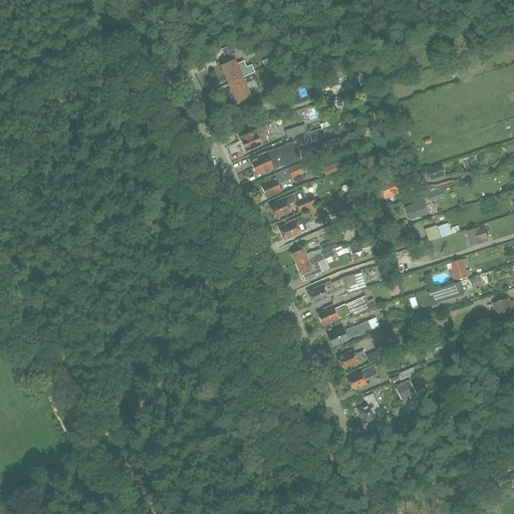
[(278,61),(276,55),(269,58),(271,64),(278,61)]
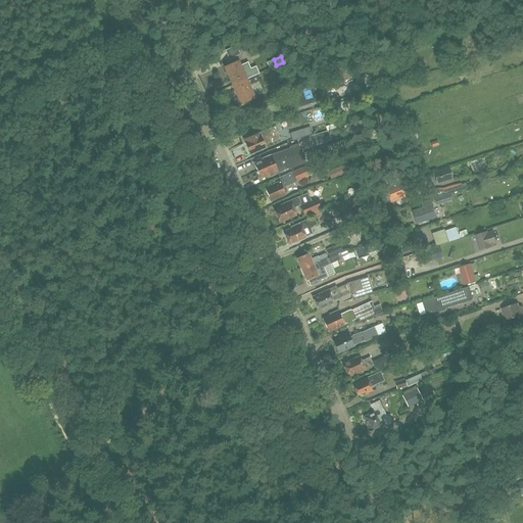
[(240,65),(238,61),(225,67),(233,86),(257,75),(259,74),(255,66),(250,68),(248,62),(240,65)]
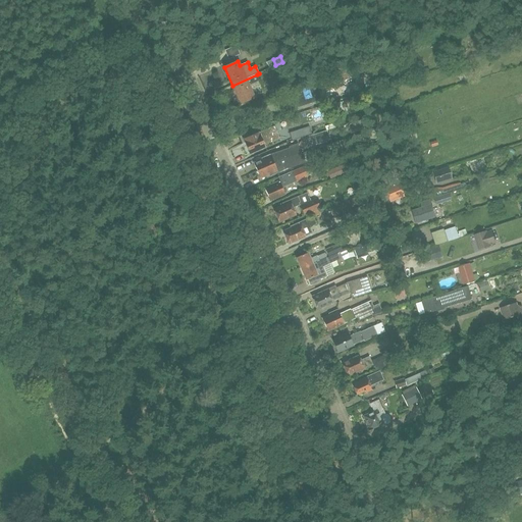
[(257,74),(232,86),(242,104),(254,98),(248,86),(254,83),(253,82),(259,80),(257,74)]
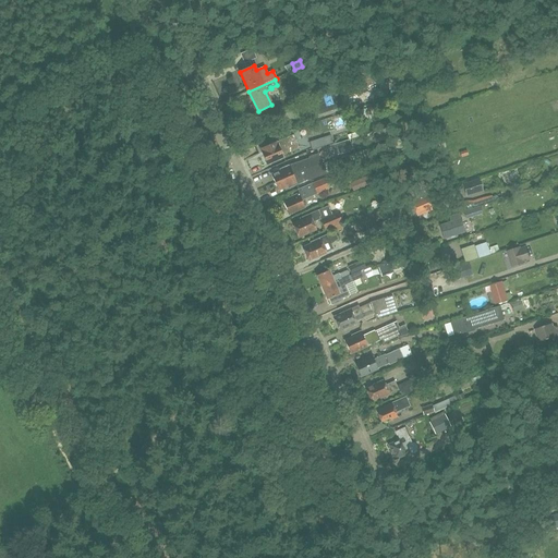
[(353,112),(355,123),(372,119),(368,108),(353,112)]
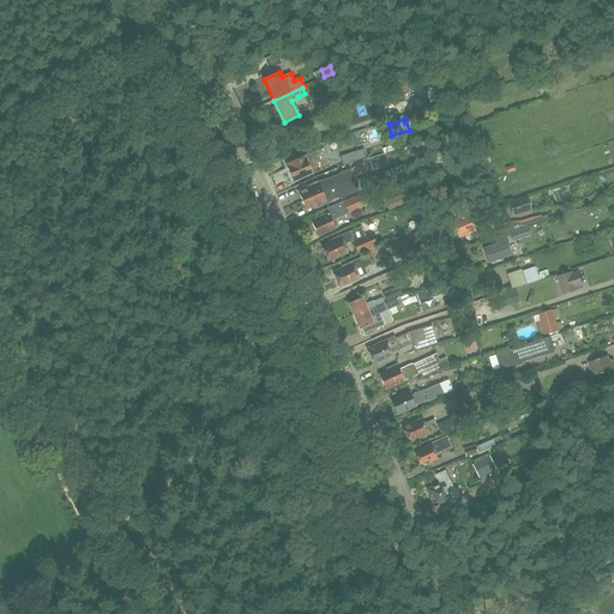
[(294,181),(313,173),(312,170),(329,163),(323,149),(288,163),(289,167),(288,167),(294,181)]
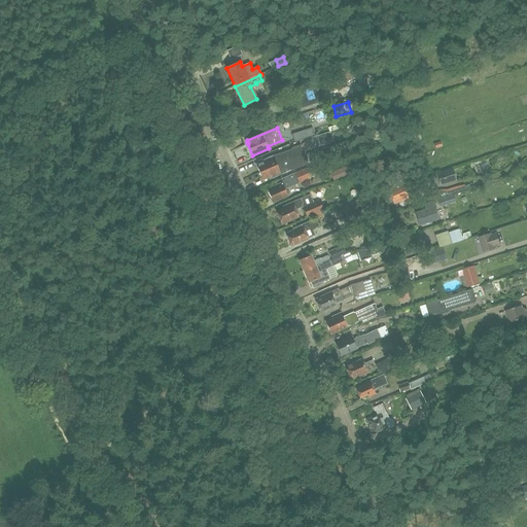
[(292,159),(304,154),(301,144),(291,148),(291,149),(274,156),(265,160),(266,162),(257,166),(260,172),(288,161),(292,159)]
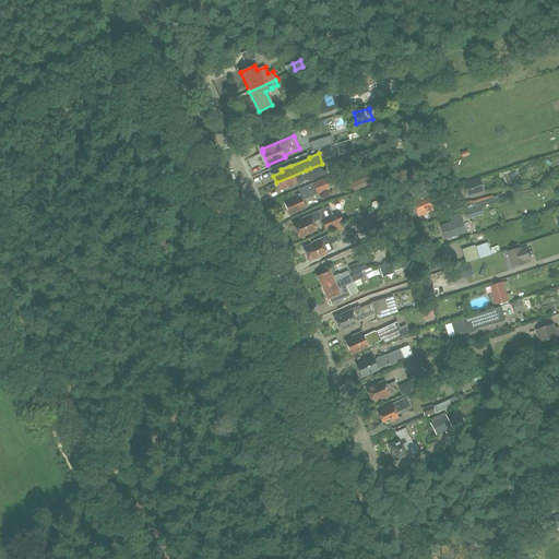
[(306,170),(276,182),(280,191),(288,187),(289,189),(298,185),(308,180),(308,181),(326,175),(325,173),(326,170),(325,166),(323,165),(322,164),(310,168),(306,170)]
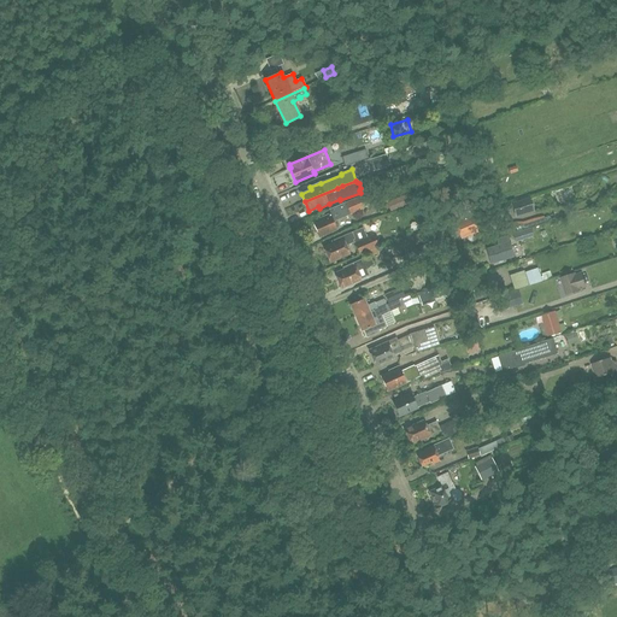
[(392,211),(424,197),(421,188),(387,203),(392,211)]
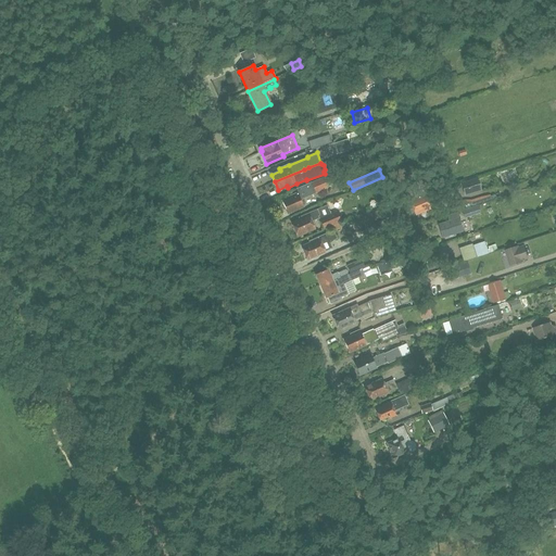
[(288,213),(303,206),(301,200),(327,188),(323,178),(297,189),(298,193),(289,197),(290,199),(283,202),(288,213)]
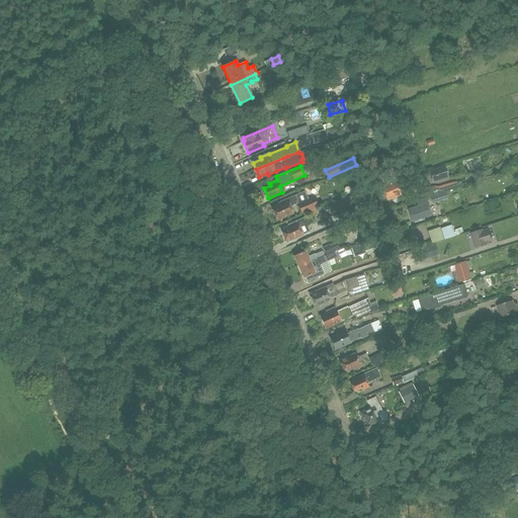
[(433,182),(449,178),(445,166),(429,171),(433,182)]
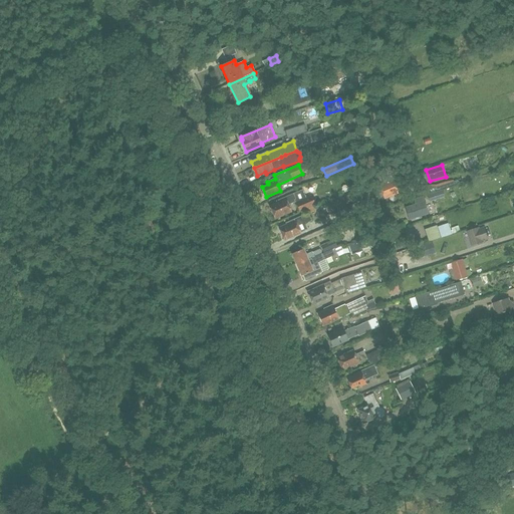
[(384,198),(397,193),(392,181),(379,186),(384,198)]
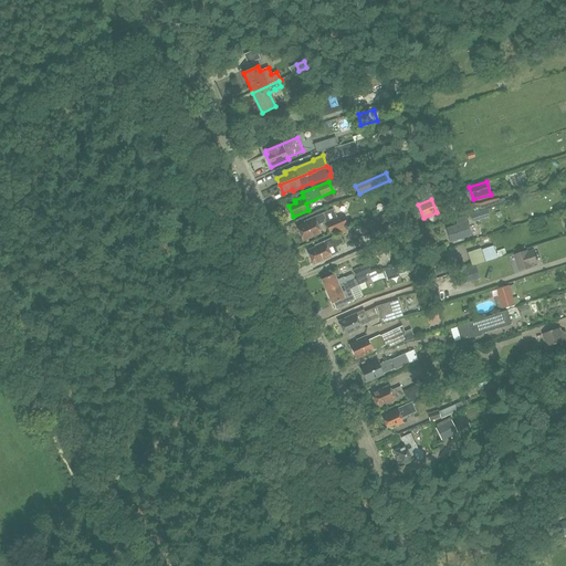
[(335,231),(346,227),(347,226),(343,216),(336,218),(333,209),(323,213),(304,222),(305,223),(297,227),(303,240),(321,232),(317,226),(325,222),(329,233),(335,231)]
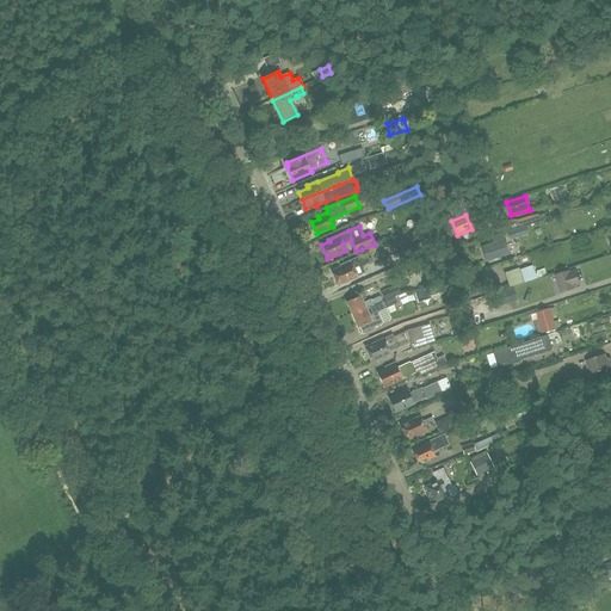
[(511,239),(524,235),(522,228),(508,232),(511,239)]
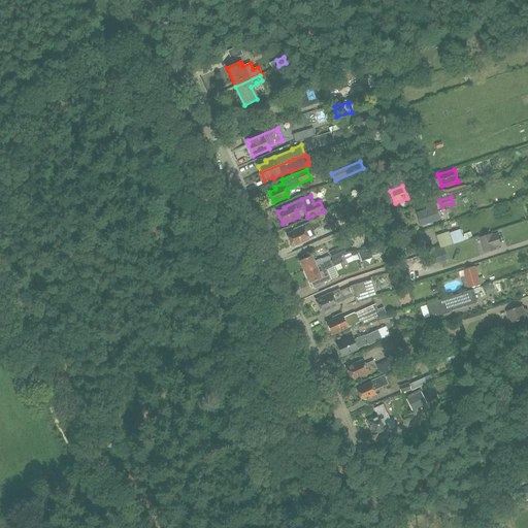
[(366,203),(363,198),(356,201),(334,210),(338,220),(360,210),(358,207),(366,203)]
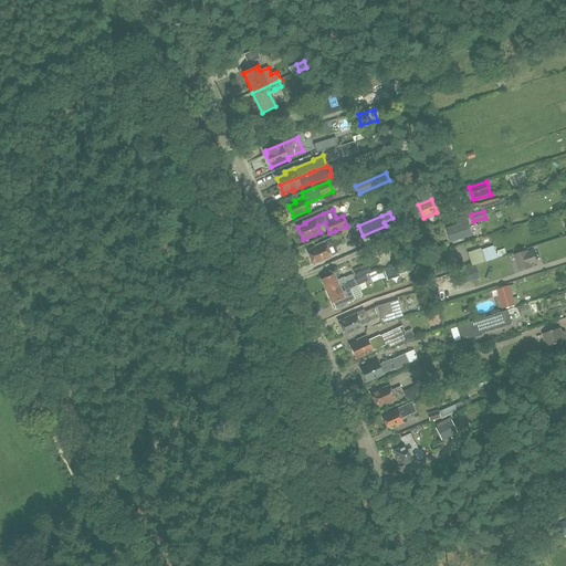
[(450,242),(471,234),(468,222),(446,229),(450,242)]
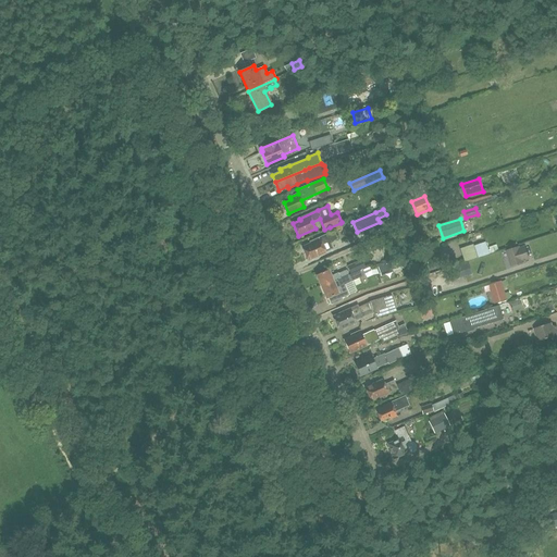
[(341,223),(330,227),(332,232),(327,233),(327,234),(310,242),(311,244),(302,247),(309,260),(325,252),(333,249),(331,244),(335,240),(337,239),(334,232),(343,229),(341,223)]
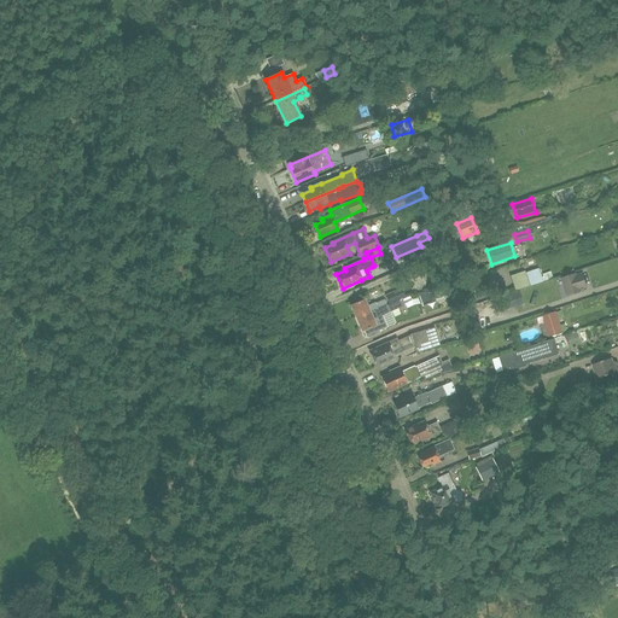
[(543,283),(538,268),(525,273),(525,272),(511,277),(516,291),(530,286),(543,283)]
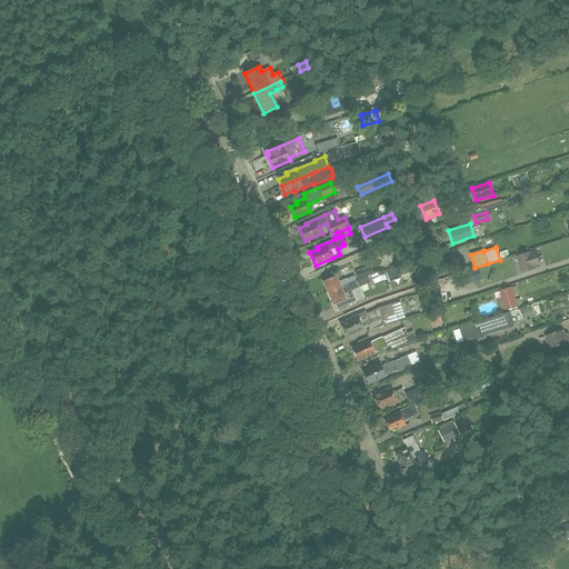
[(431,268),(448,262),(445,251),(428,256),(428,257),(421,259),(421,260),(413,262),(412,261),(405,265),(405,263),(398,267),(398,266),(385,270),(389,282),(401,278),(406,276),(405,271),(409,270),(410,275),(419,273),(417,267),(422,265),(423,268),(431,265),(431,268)]
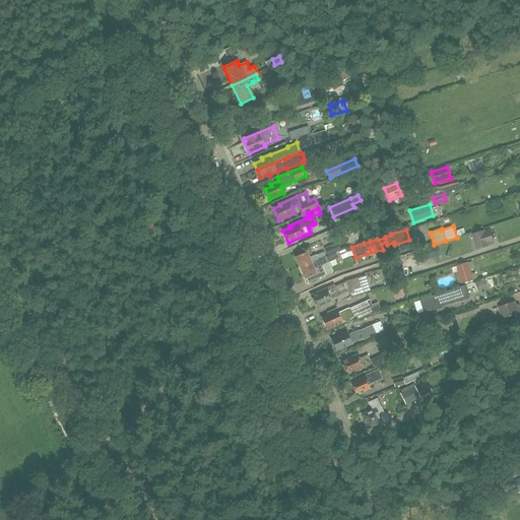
[(495,243),(491,230),(485,231),(485,230),(472,235),(476,249),(490,245),(490,244),(495,243)]
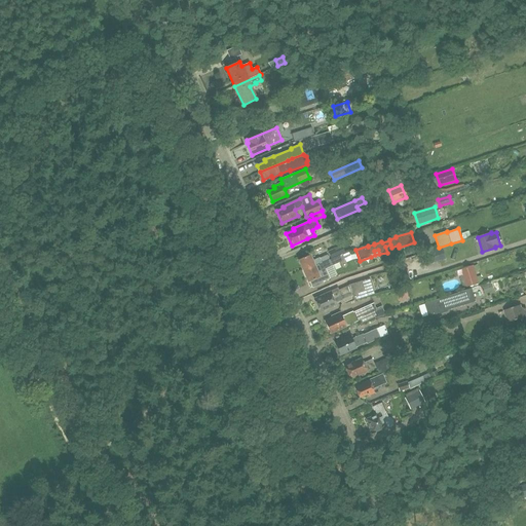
[(338,256),(341,255),(345,253),(341,245),(328,252),(331,259),(338,256)]
